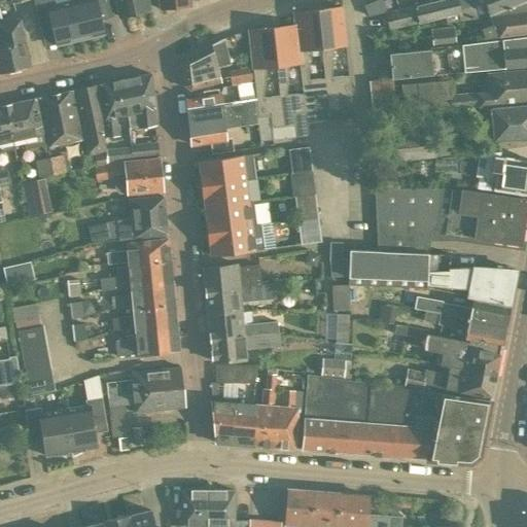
[(49,24),(55,44),(56,47),(70,44),(71,47),(81,45),(71,2),(55,6),(53,0),(32,0),(39,26),(49,24)]
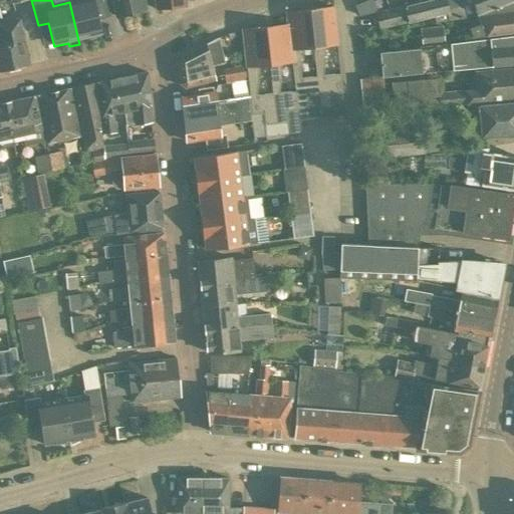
[(89,43),(88,38),(98,36),(94,22),(107,19),(103,0),(79,0),(69,2),(79,44),(89,43)]
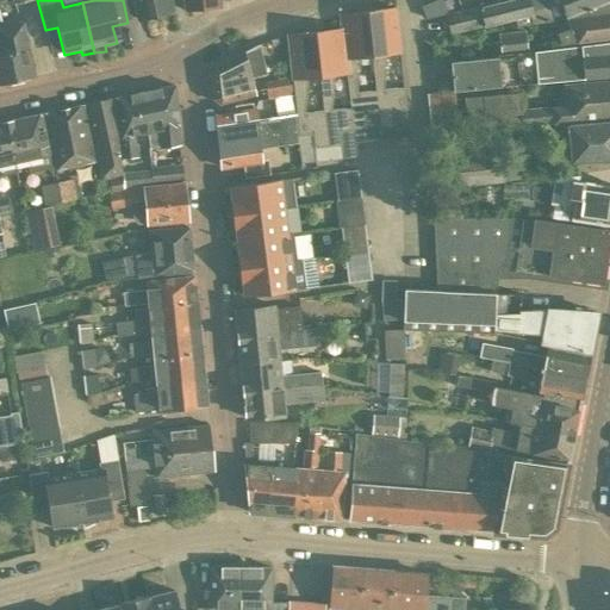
[(135,0),(142,20),(170,13),(166,0),(135,0)]
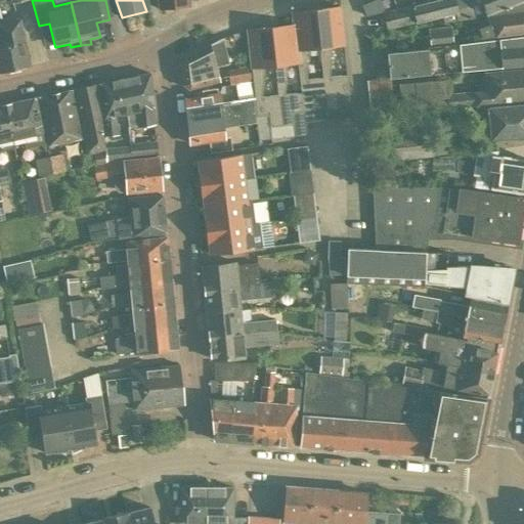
[(158,0),(159,9),(188,6),(187,0),(158,0)]
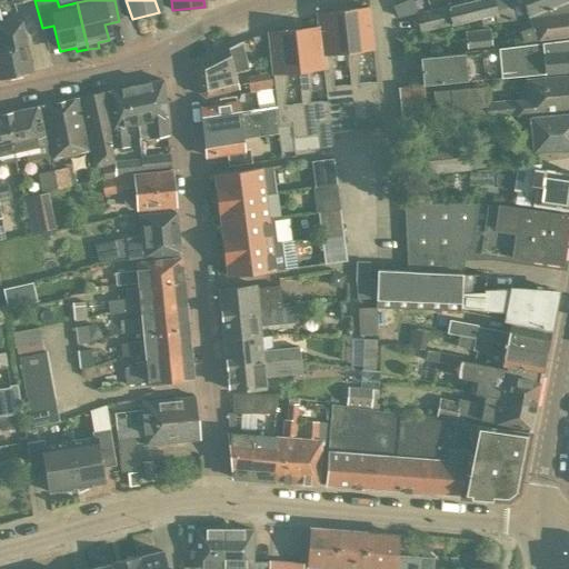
[(473,0),(430,10),(397,17),(401,36),(451,25),(480,18),(481,26),(496,22),(509,21),(509,20),(516,19),(567,0),(473,0)]
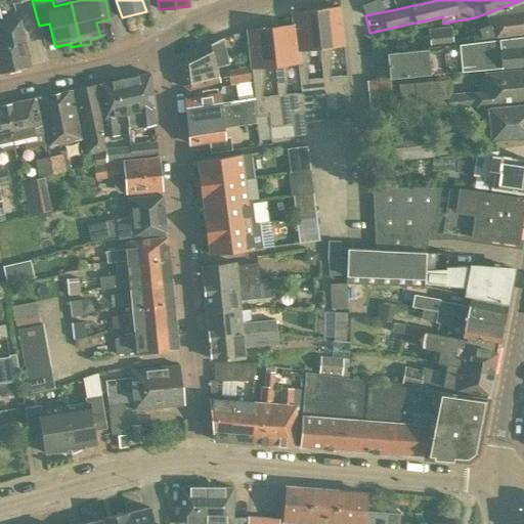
[(392,0),(396,9),(436,0),(392,0)]
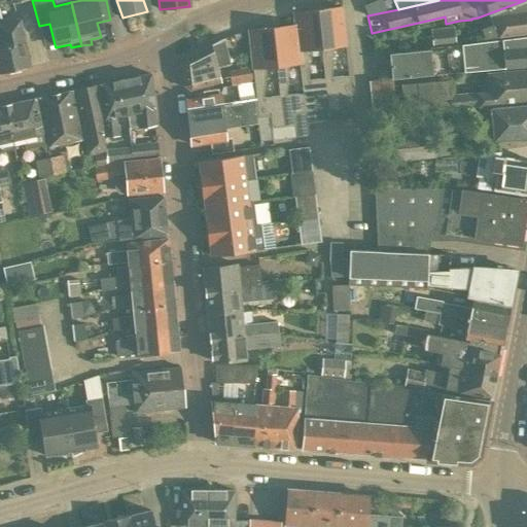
[(471,19),(471,20),(478,32),(482,30),(485,38),(526,32),(526,4),(525,0),(478,18),(471,19)]
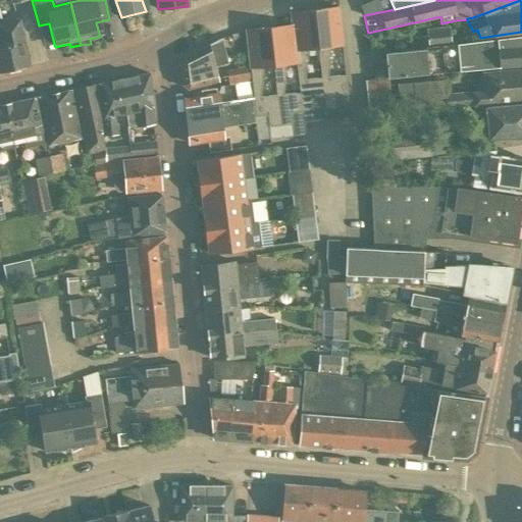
[(349,94),(347,74),(330,76),(333,46),(344,45),(340,7),(314,10),(318,47),(319,47),(322,77),(321,77),(323,97),(324,97),(327,119),(337,118),(335,96),(349,94)]
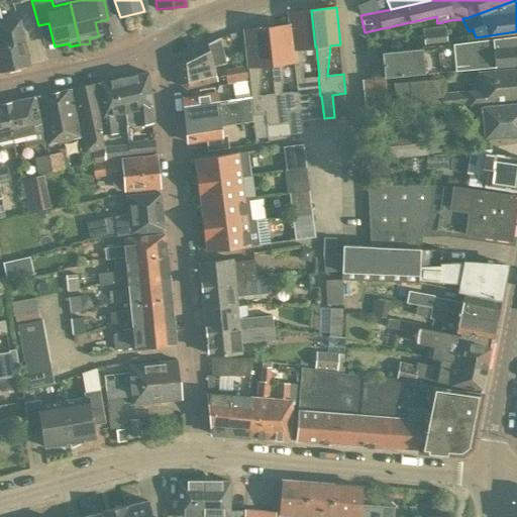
[(298,92),(297,92),(299,111),(301,110),(302,121),(312,120),(309,97),(320,96),(318,77),(303,79),(306,48),(315,46),(311,10),(289,13),(290,25),(294,62),(295,62),(298,92)]
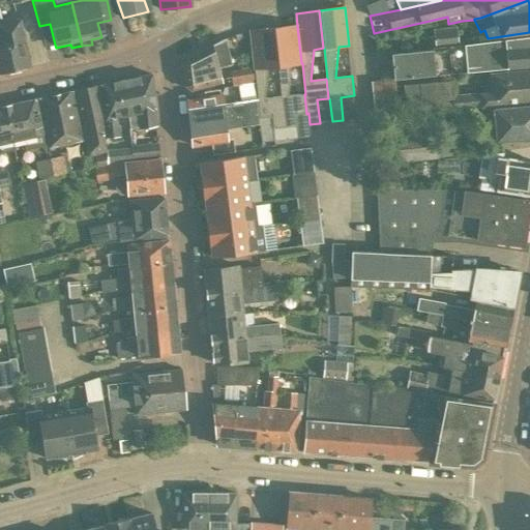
[(0,72),(29,66),(19,17),(0,20),(0,72)]
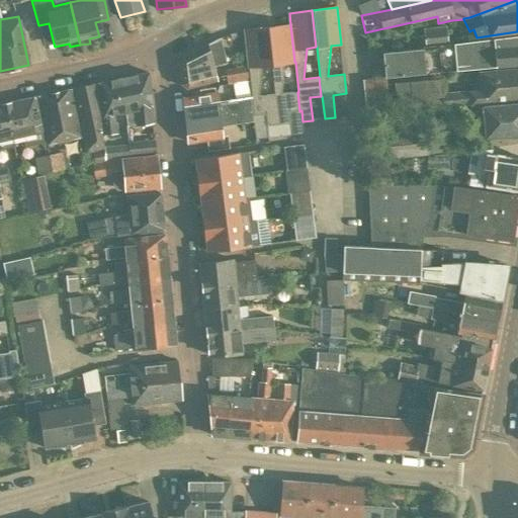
[(299,116),(300,116),(287,19),(288,32),(266,35),(279,132),(289,131),(287,119),(299,117),(299,116)]
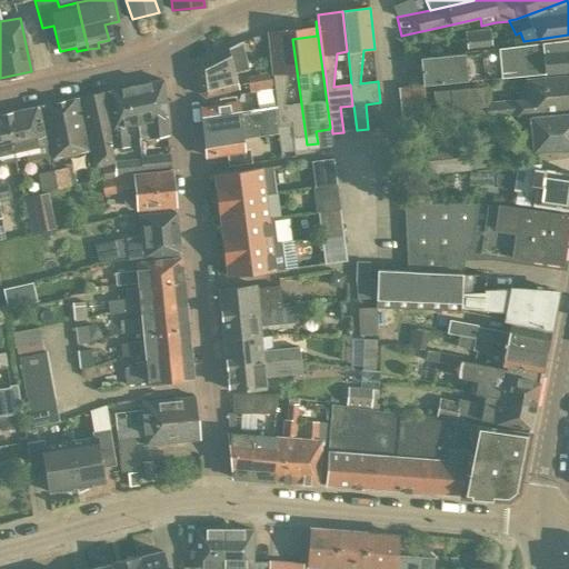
[(491,48),(489,28),(465,30),(466,50),(491,48)]
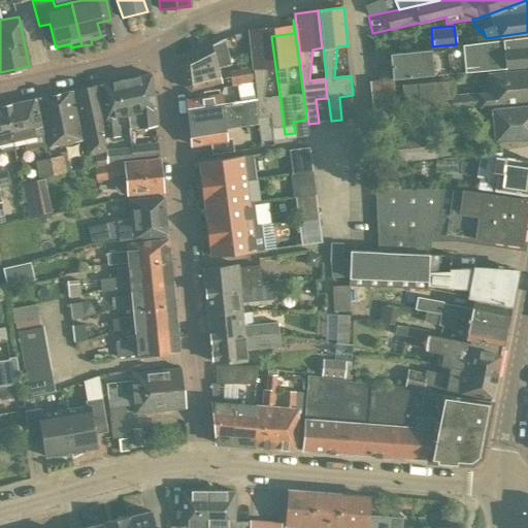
[(283,140),(277,97),(262,99),(265,68),(274,67),(270,29),(248,32),(257,119),(269,118),(272,141),(283,140)]
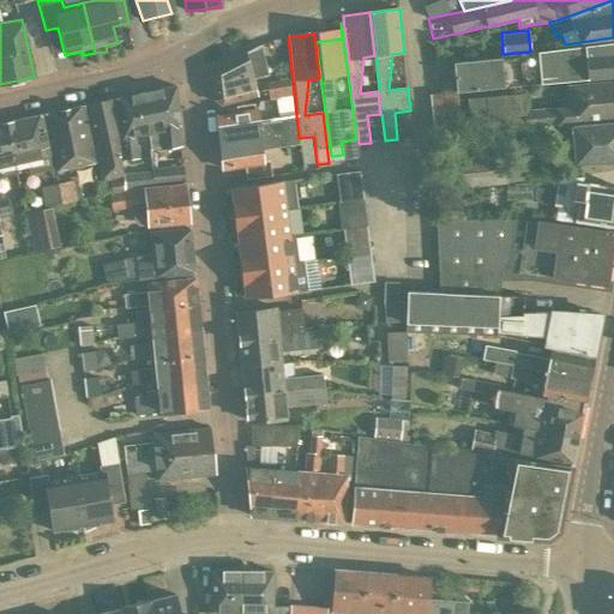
[(501,58),(453,61),(456,92),(613,76),(613,42),(529,53),(501,58)]
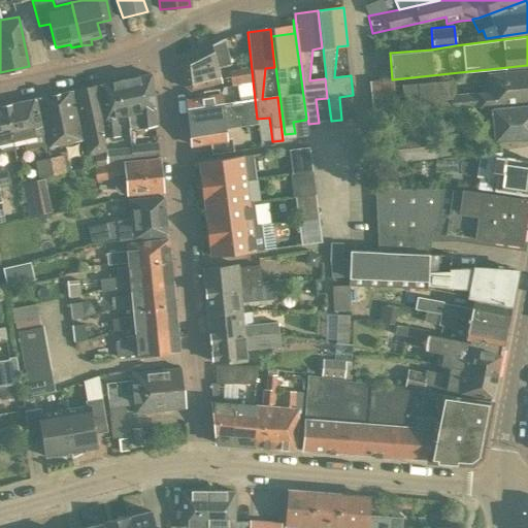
[(185,87),(192,90),(222,81),(219,68),(231,65),(224,40),(188,58),(183,64),(185,87)]
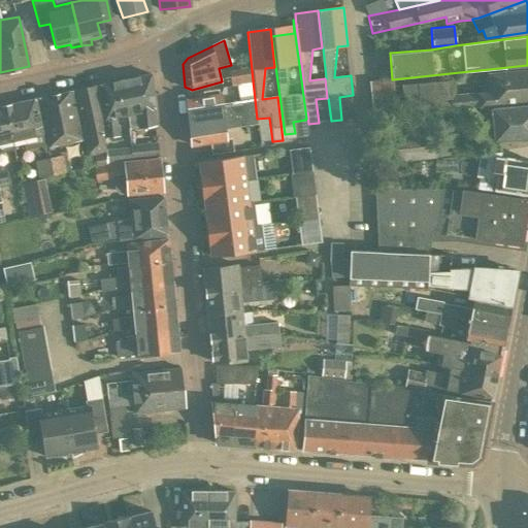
[(393,79),(369,81),(371,118),(492,106),(527,103),(527,69),(486,73),(488,92),(451,95),(449,81),(402,86),(403,102),(396,103),(393,79)]
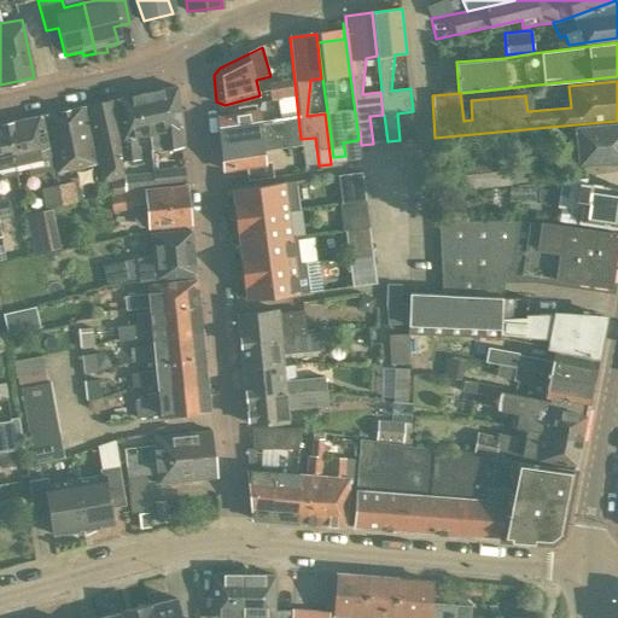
[(175,87),(146,93),(152,134),(149,134),(151,150),(163,149),(163,152),(181,147),(175,87)]
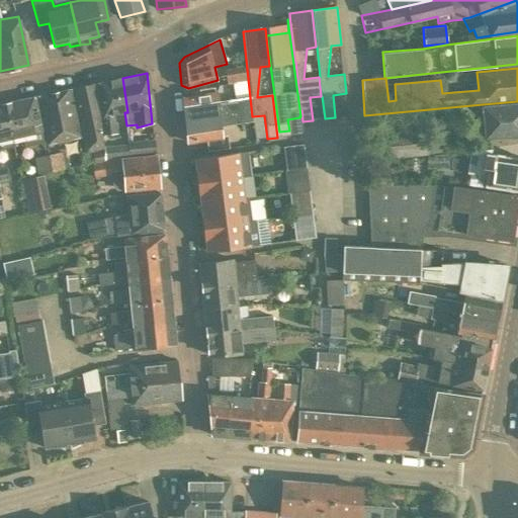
[(127,112),(122,78),(99,84),(104,135),(115,134),(113,115),(124,112),(127,112)]
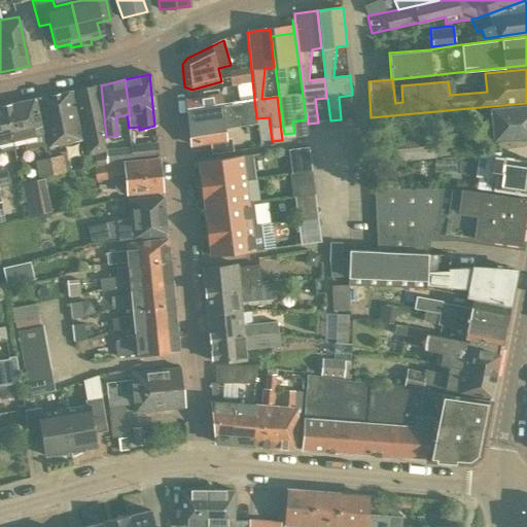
[(94,155),(96,166),(108,164),(106,150),(105,150),(97,86),(75,90),(91,155),(94,155)]
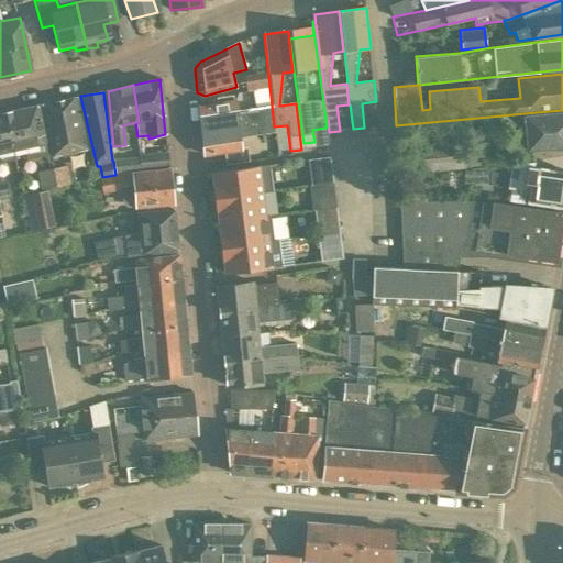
[(87,148),(77,97),(42,103),(52,156),(87,148)]
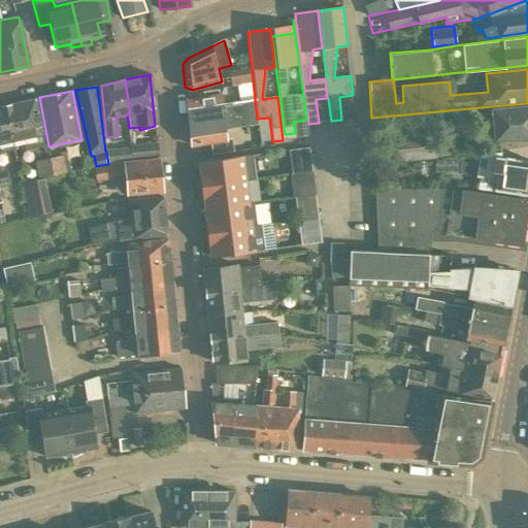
[(187,99),(189,122),(256,112),(254,98),(222,103),(221,95),(187,99)]
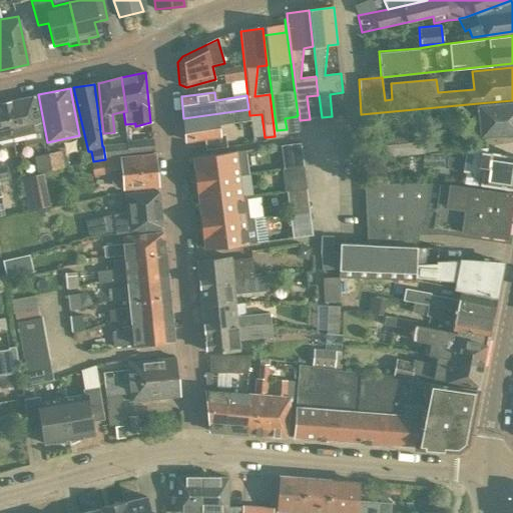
[(34,96),(6,102),(13,136),(23,134),(25,144),(43,141),(34,96)]
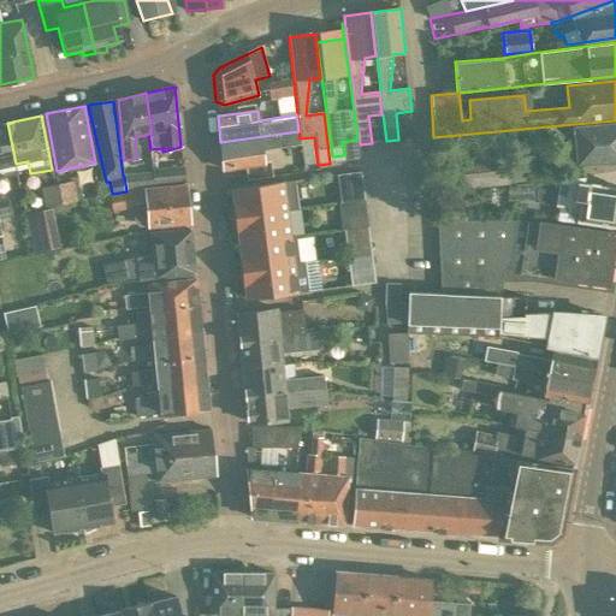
[(16,164),(7,123),(0,124),(0,177),(15,175),(13,165),(16,164)]
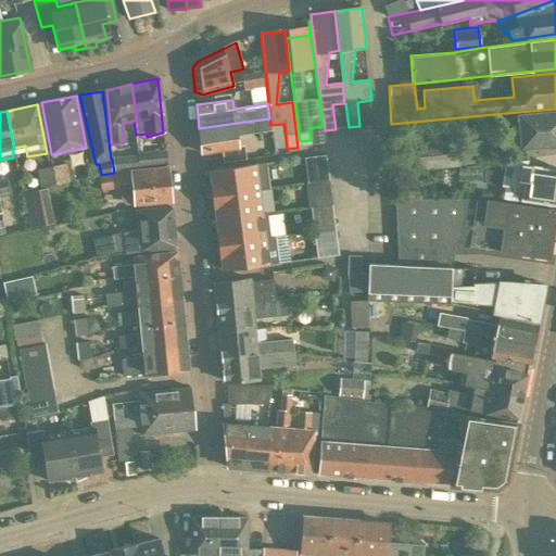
[(555,111),(518,114),(519,119),(502,121),(504,139),(520,138),(521,148),(555,144),(555,111)]
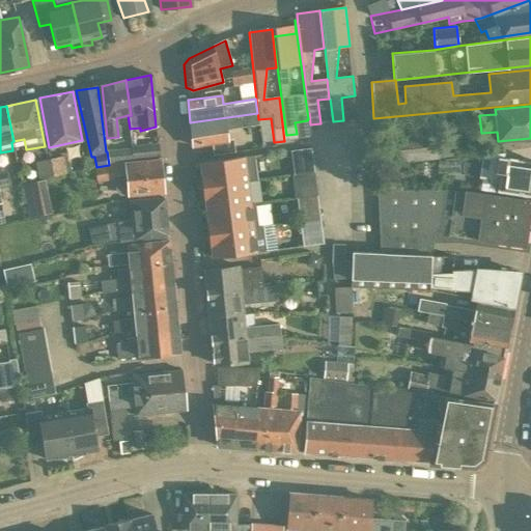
[(257,113),(190,122),(193,145),(228,141),(226,130),(239,129),(242,150),(262,147),(257,113)]
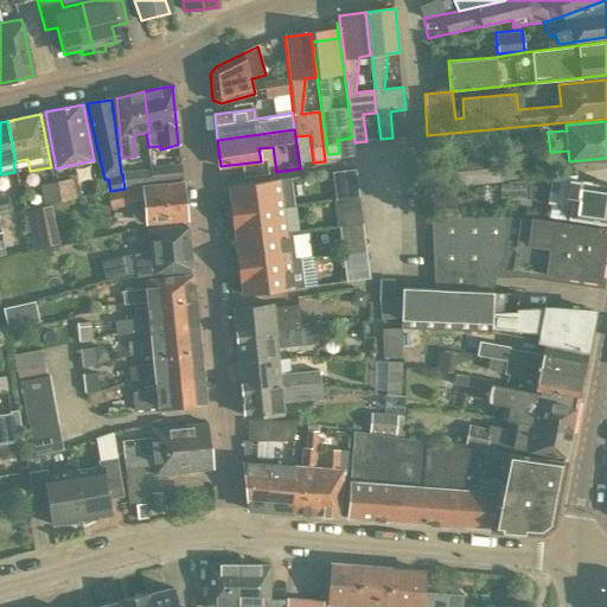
[(508,181),(508,183),(528,180),(519,180),(519,173),(500,176),(497,141),(477,142),(479,154),(438,159),(441,187),(500,181),(502,183),(508,181)]
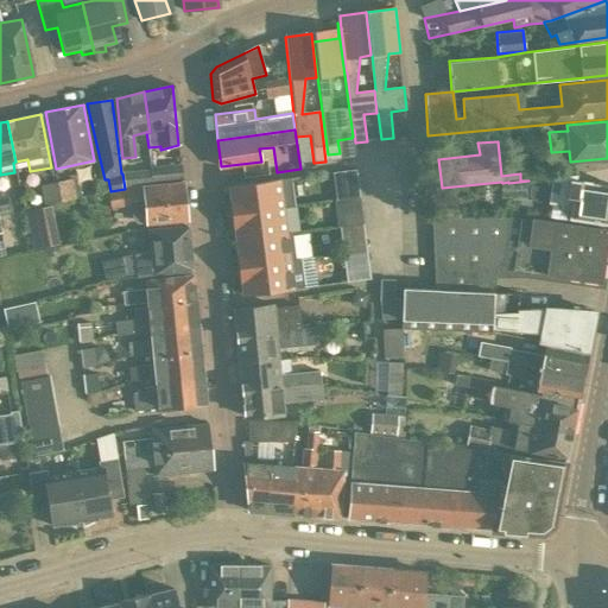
[(150,171),(147,171),(149,184),(183,181),(181,163),(150,166),(150,171)]
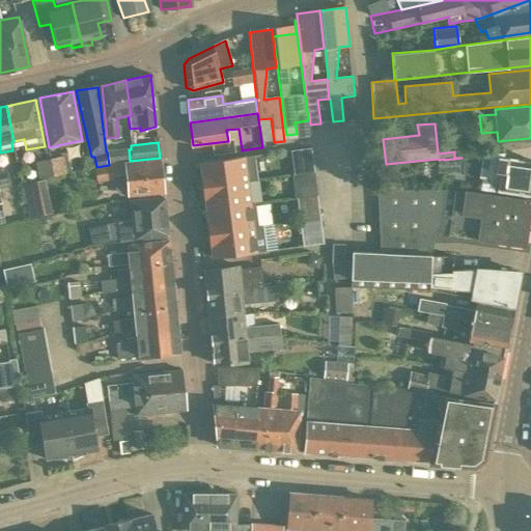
[(319,146),(298,148),(303,244),(325,243),(319,146)]
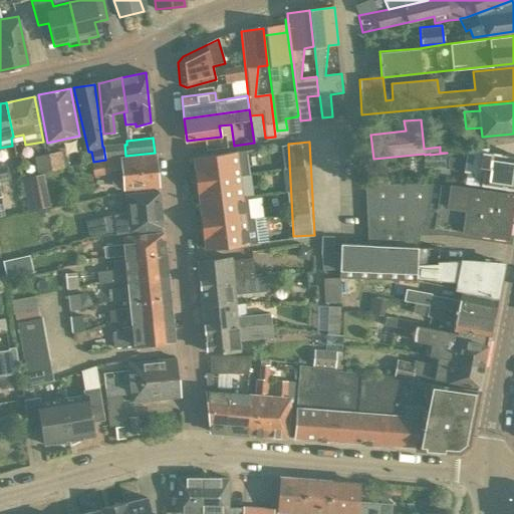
[(124,145),(103,147),(105,160),(122,156),(125,156),(124,145)]
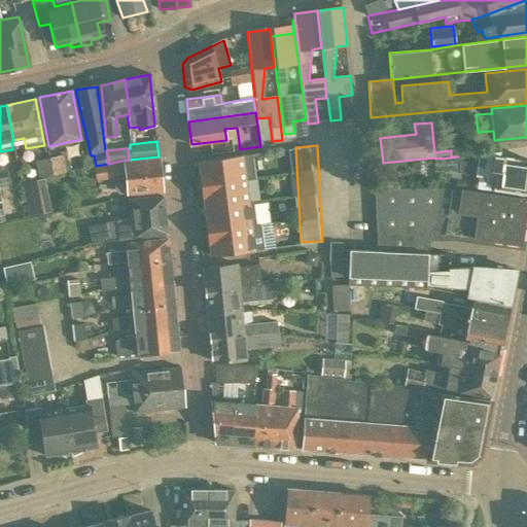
[(500,152),(458,156),(441,159),(442,174),(459,174),(459,175),(475,176),(494,178),(493,189),(526,195),(526,160),(515,157),(514,163),(499,161),(500,152)]
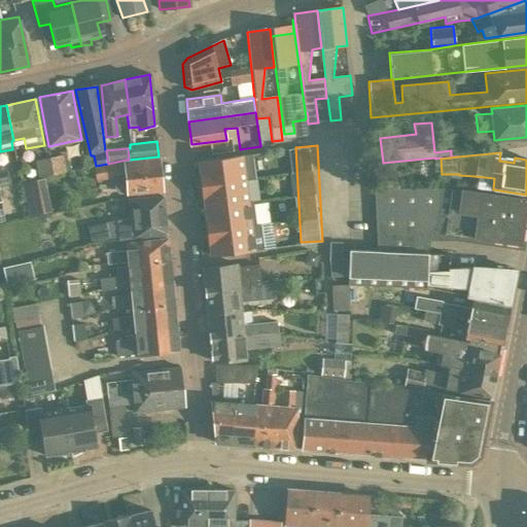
[(254,178),(251,154),(251,153),(243,154),(197,161),(197,162),(200,185),(254,178)]
